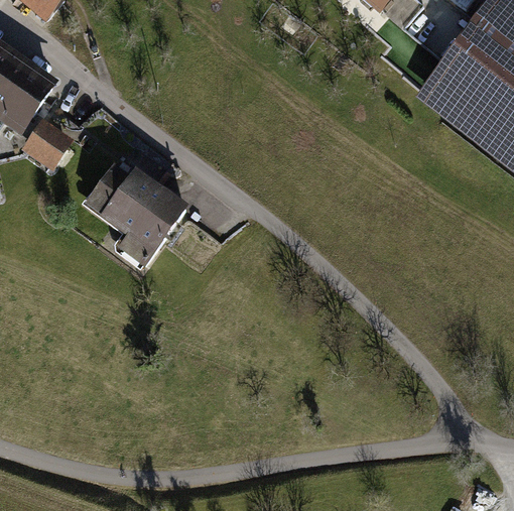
[(18,0),(43,21),(60,0),(18,0)]
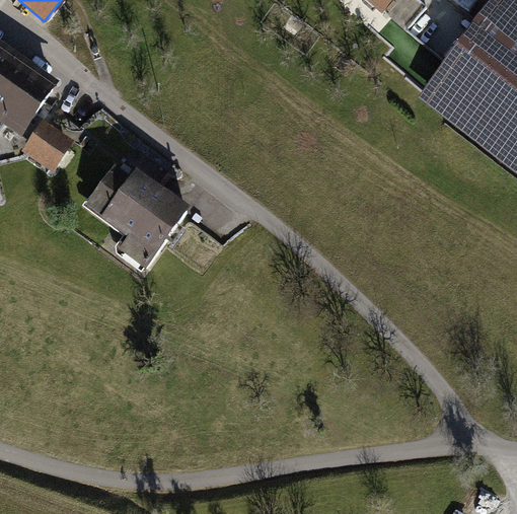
[(368,0),(380,11),(383,7),(407,26),(426,4),(421,0),(368,0)]
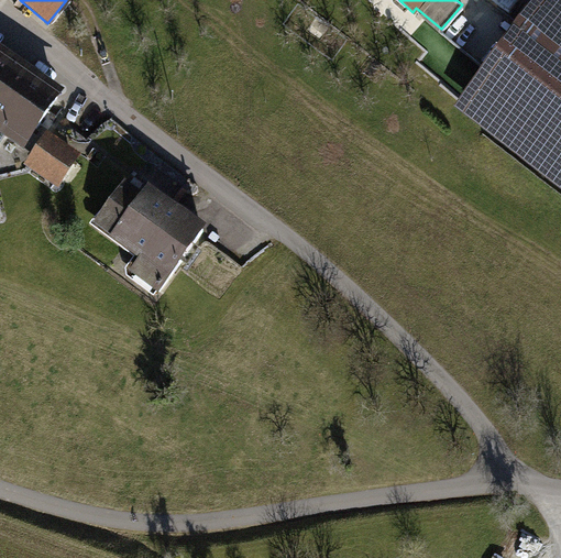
[(531,0),(452,105),(560,189),(560,0),(531,0)]
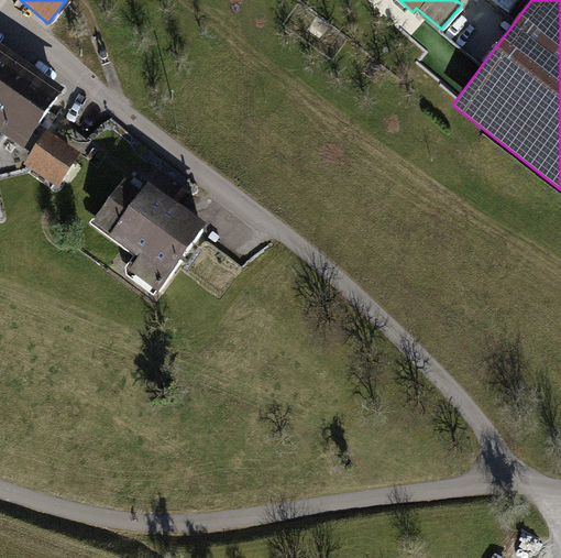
[(0,134),(21,150),(63,89),(0,45),(0,134)]
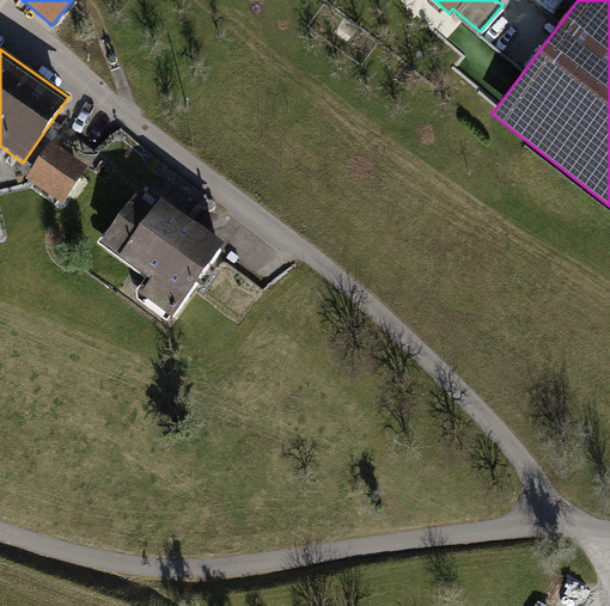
[(23,176),(61,201),(86,164),(48,139),(23,176)]
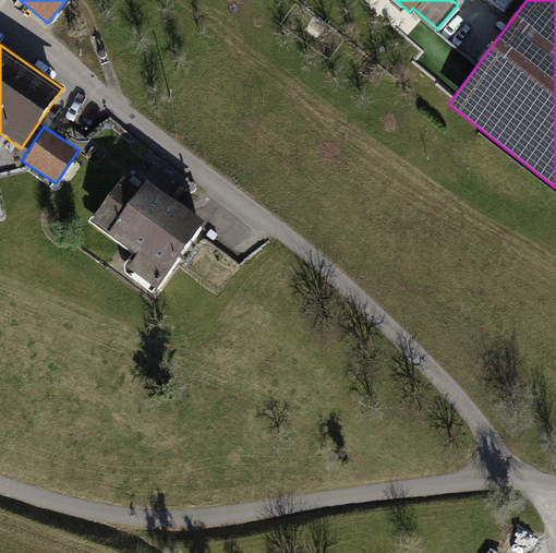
[(202,225),(143,182),(137,190),(120,178),(88,220),(106,233),(105,235),(133,255),(124,267),(154,290),(202,225)]
